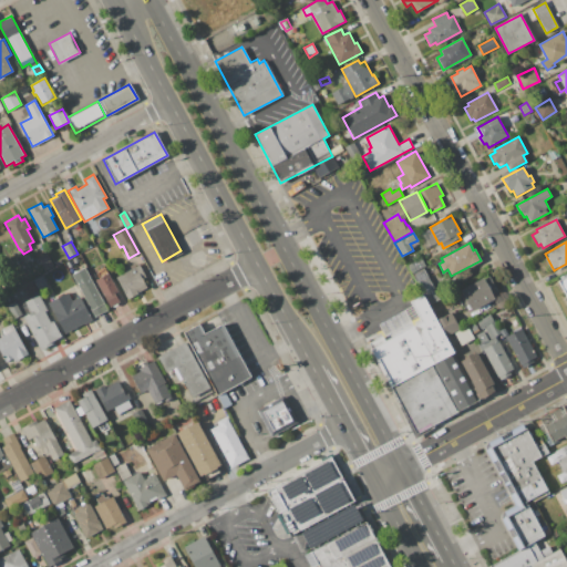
[(39,258),(48,254),(54,266),(45,270),(39,258)]
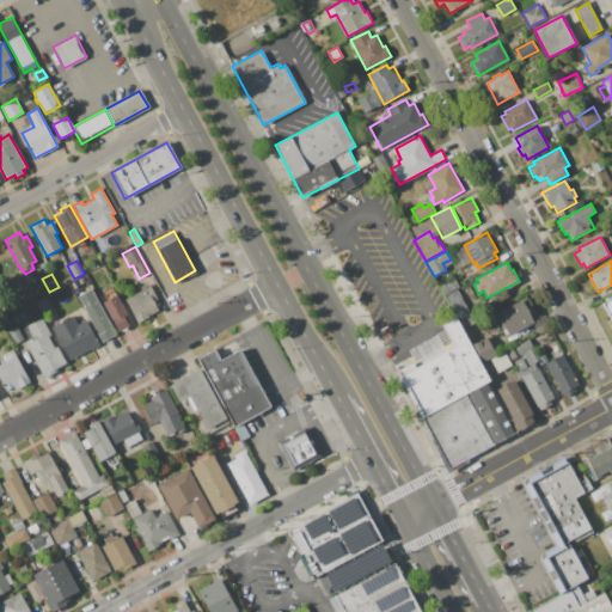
[(440,286),(454,277),(459,287),(445,294),(440,286)]
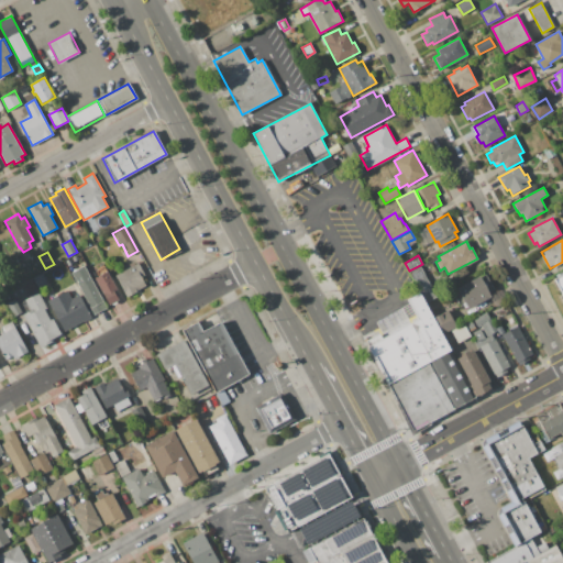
[(116,275),(139,262),(144,274),(142,275),(143,277),(142,278),(146,285),(136,290),(138,291),(128,297),(116,275)]
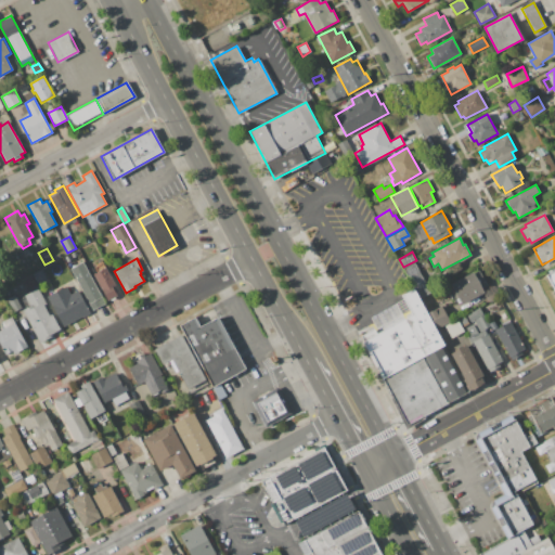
[(93,274),(97,272),(93,268),(97,266),(95,265),(102,260),(115,284),(112,285),(117,295),(107,300),(93,274)]
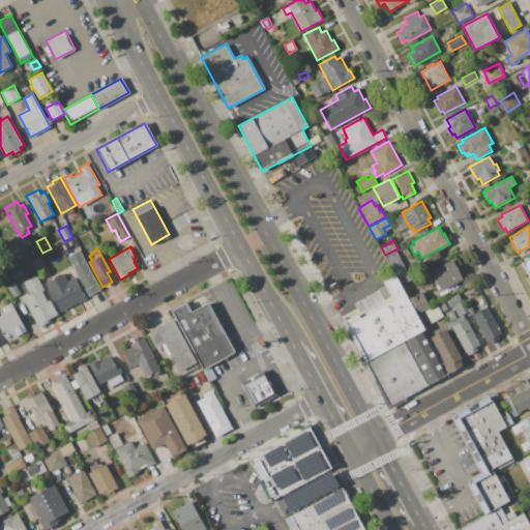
[(67,256),(79,249),(100,289),(89,296),(67,256)]
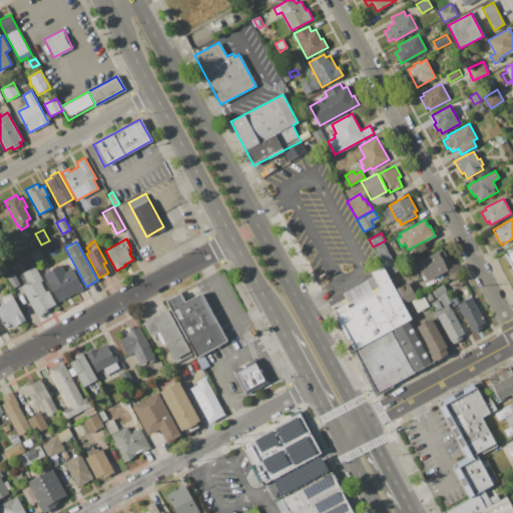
[(382,242),(398,270),(388,276),(372,247),(382,242)]
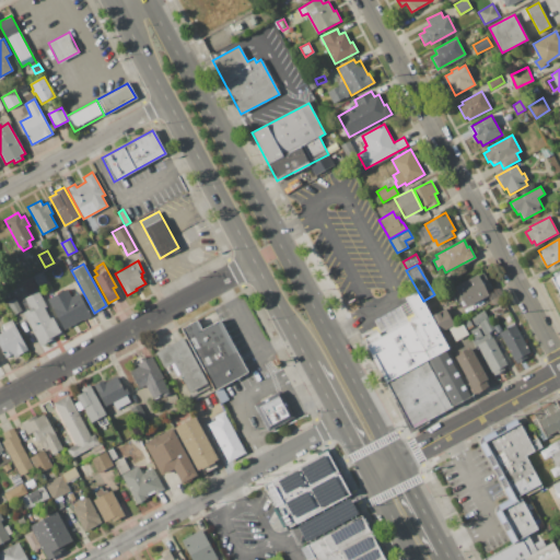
[(559,271),(550,277),(559,295),(559,271)]
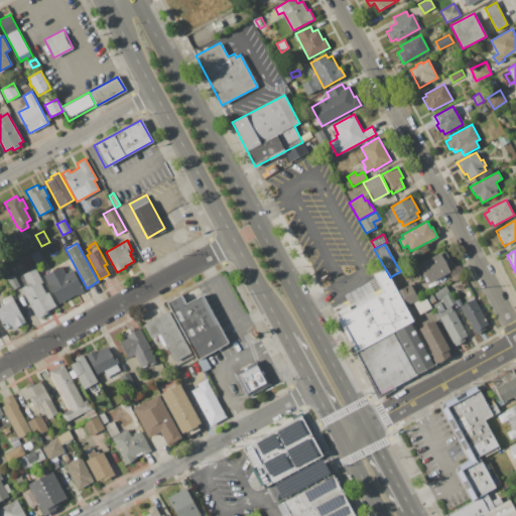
[(30,255),(38,251),(43,260),(35,264),(30,255)]
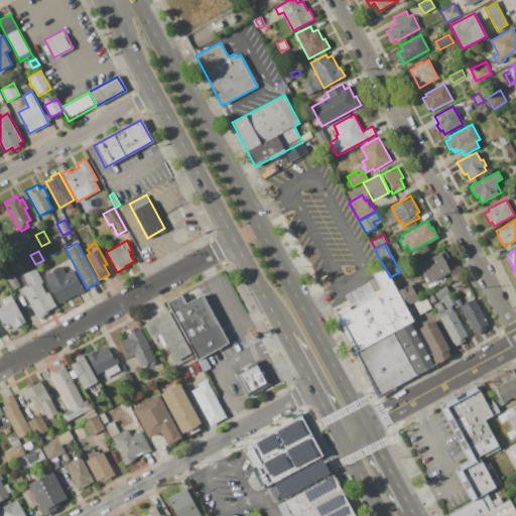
[(419,264),(439,252),(440,254),(445,251),(455,268),(449,270),(450,272),(429,283),(419,264)]
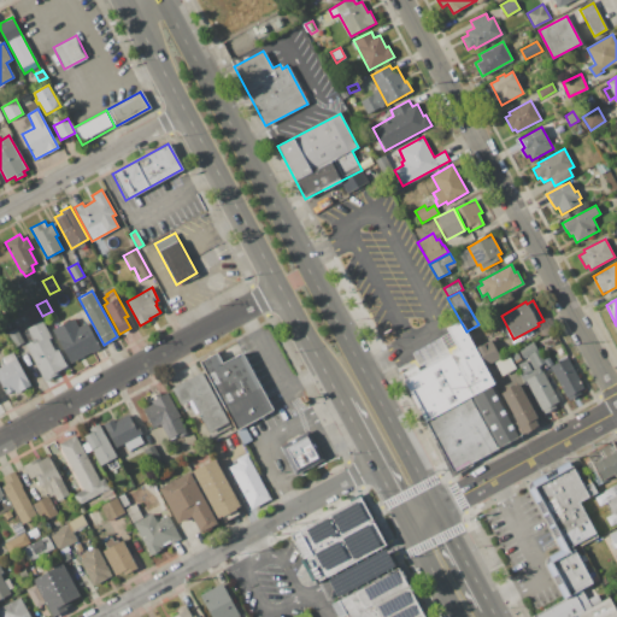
[(27,311),(35,306),(40,316),(31,321),(27,311)]
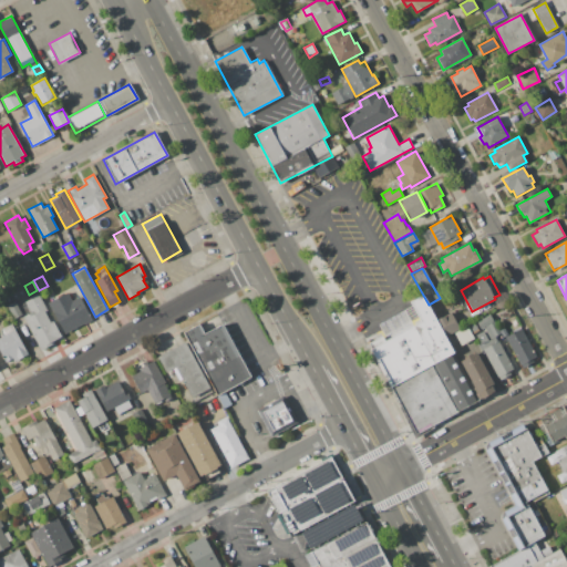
[(48,302),(68,291),(72,300),(80,297),(92,319),(64,333),(48,302)]
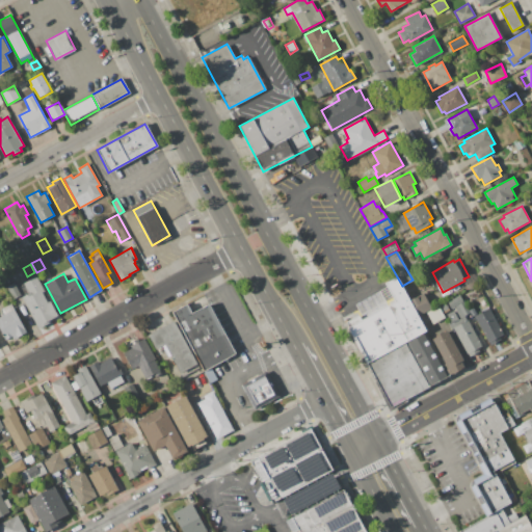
[(23,297),(26,295),(21,286),(25,284),(24,283),(36,276),(45,291),(43,292),(47,302),(50,300),(57,315),(54,317),(54,319),(51,321),(50,319),(49,320),(50,322),(38,327),(23,297)]
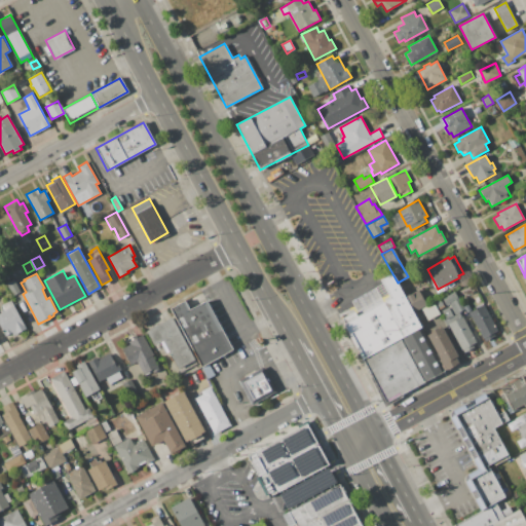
[(391,273),(421,328),(401,339),(363,360),(340,320),(355,311),(358,315),(389,298),(379,279),(391,273)]
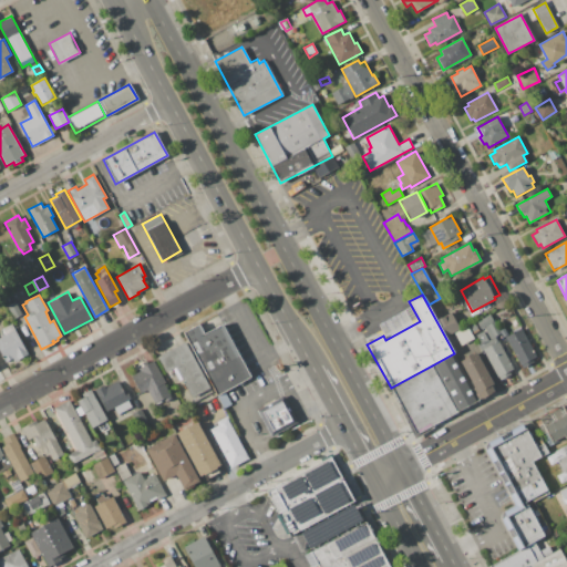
[(7,306),(16,301),(22,315),(14,319),(7,306)]
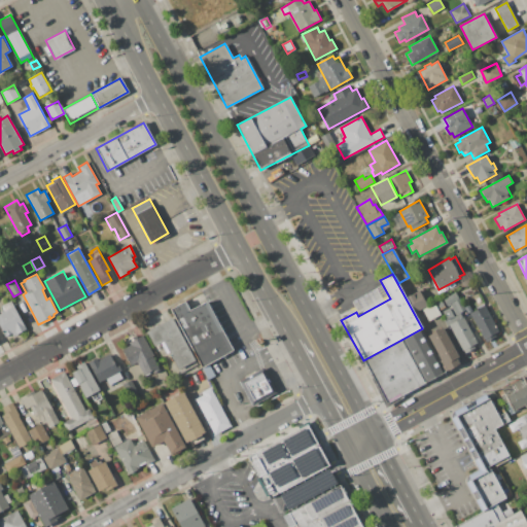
[(406,296),(418,290),(426,306),(414,312),(406,296)]
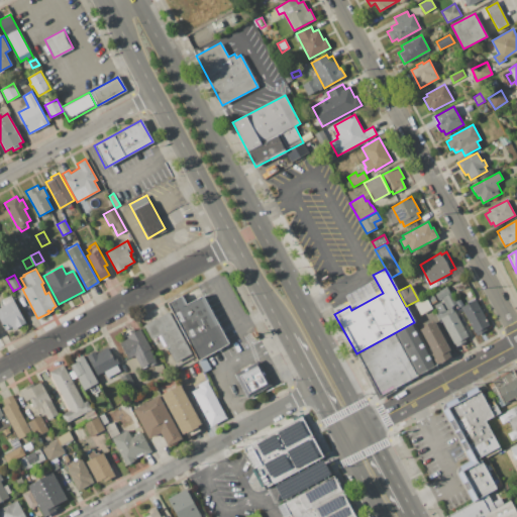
[(434,293),(446,286),(456,304),(447,309),(441,299),(438,301),(434,293)]
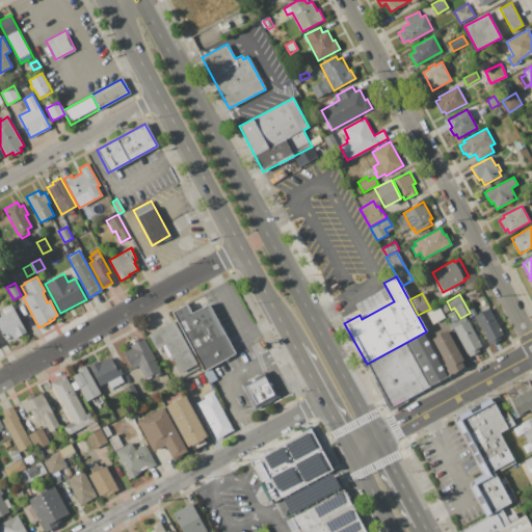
[(0,329),(0,316),(5,314),(2,308),(11,302),(27,333),(14,340),(12,337),(5,340),(0,329)]
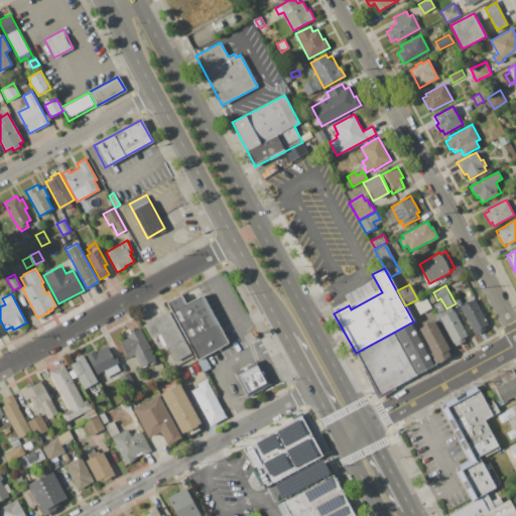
[(166,302),(182,293),(187,302),(203,294),(229,343),(198,360),(166,302)]
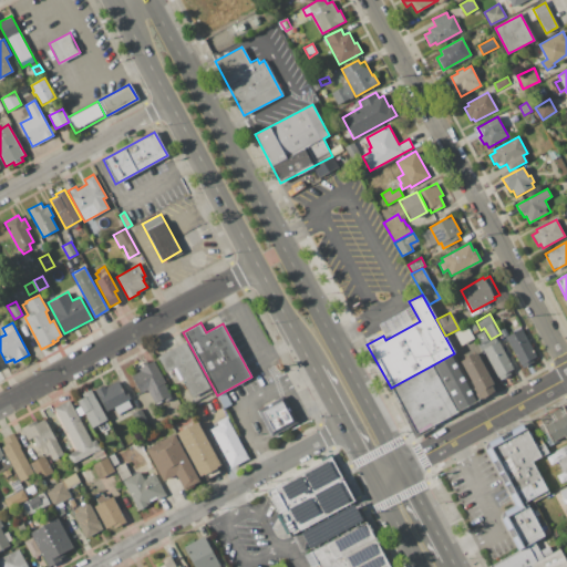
[(453,333),(467,327),(474,339),(460,346),(453,333)]
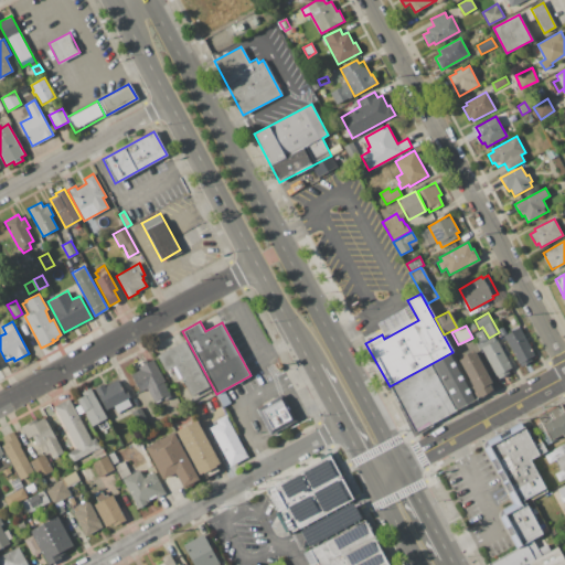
[(503,337),(520,328),(535,355),(531,358),(531,360),(520,365),(503,337)]
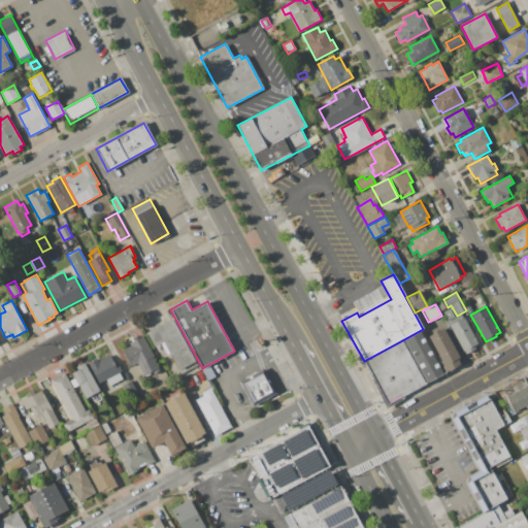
[(443,311),(451,307),(457,320),(464,317),(477,343),(474,345),(475,349),(473,351),(473,352),(470,354),(469,353),(466,354),(465,351),(463,352),(443,311)]
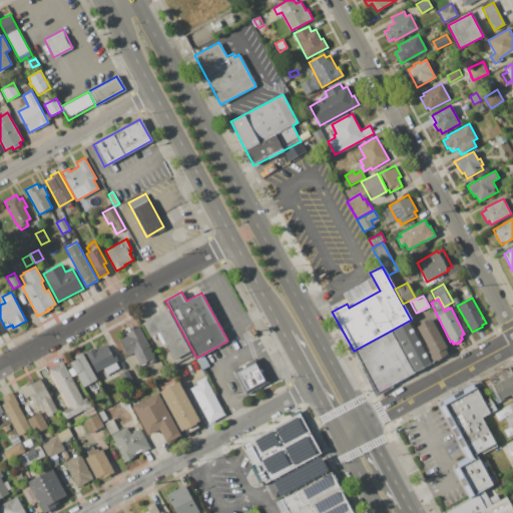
[(168,309),(192,354),(175,363),(159,333),(153,336),(155,339),(153,341),(143,323),(168,309)]
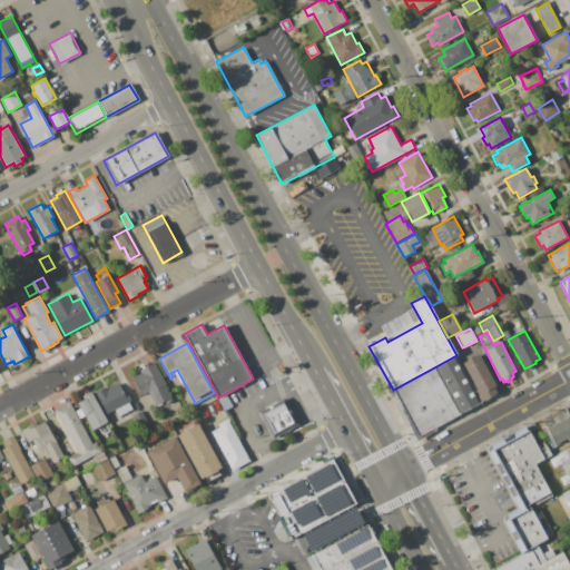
[(461,363),(479,353),(497,385),(494,387),(498,394),(482,403),(461,363)]
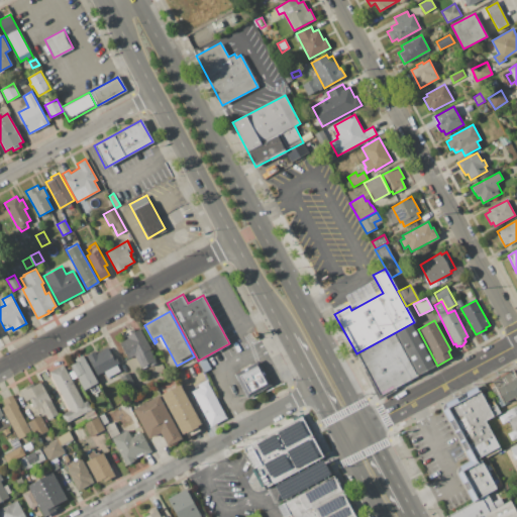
[(394,333),(414,322),(418,329),(437,366),(417,376),(394,333)]
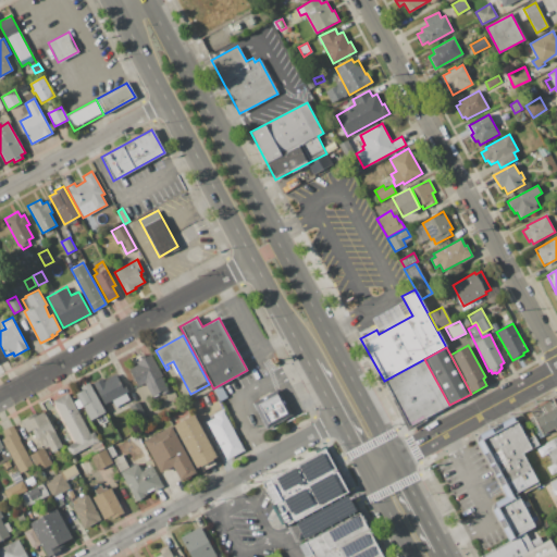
[(151,354),(163,375),(162,376),(170,391),(162,395),(161,392),(159,393),(159,394),(152,397),(145,383),(138,386),(128,369),(137,364),(136,362),(151,354)]
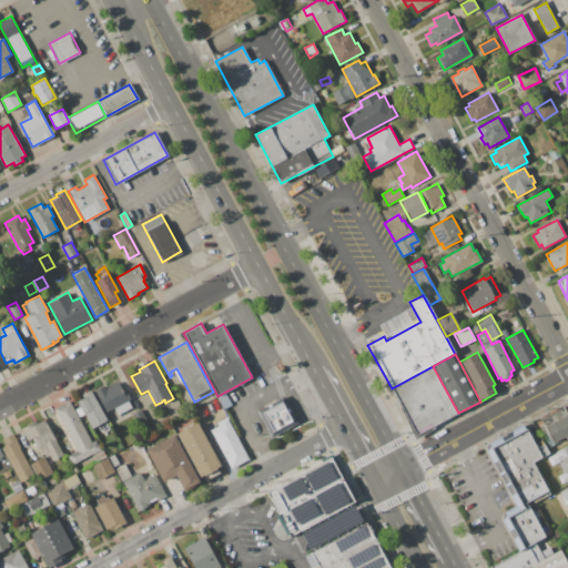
[(433,366),(458,413),(416,436),(392,388),(433,366)]
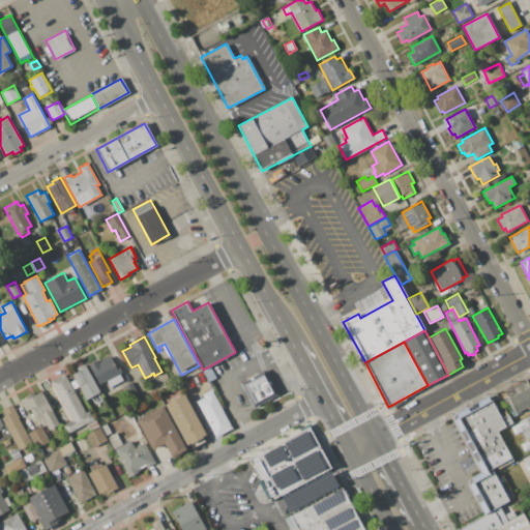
[(89,364),(97,360),(98,362),(111,356),(116,366),(118,365),(122,373),(120,374),(123,380),(110,387),(106,381),(99,384),(89,364)]
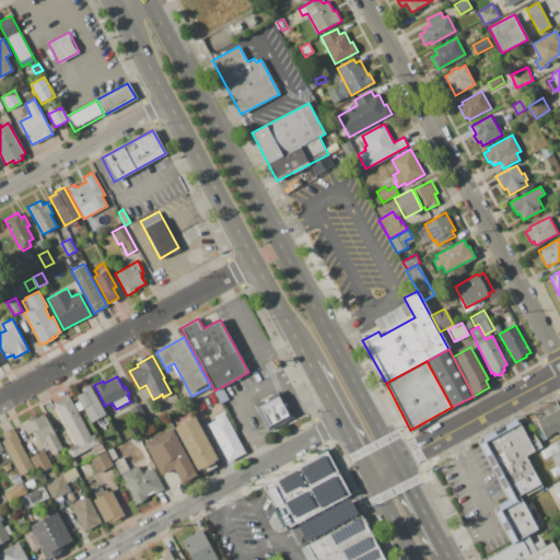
[(90,384),(106,415),(91,422),(83,408),(78,411),(74,404),(80,401),(77,395),(82,392),(81,389),(90,384)]
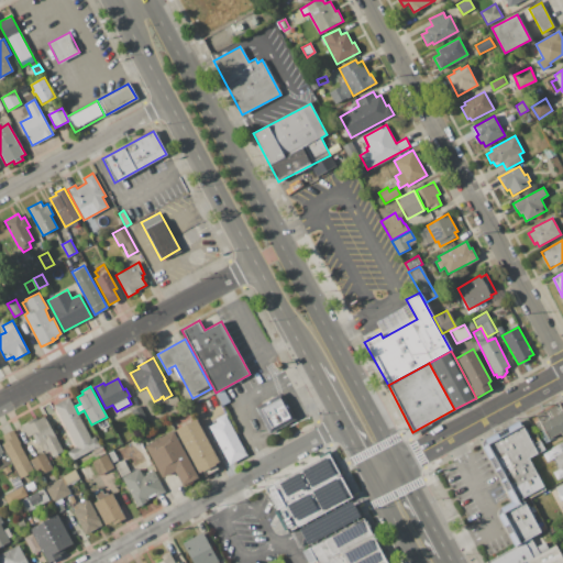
[(255,407),(283,393),(297,420),(269,433),(255,407)]
